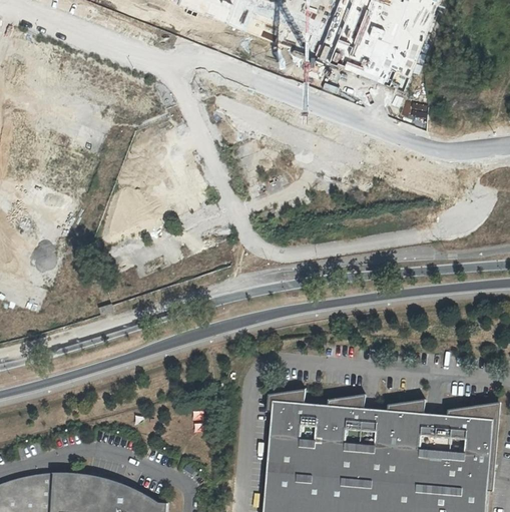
[(164,0),(227,23),(235,0),(164,0)]
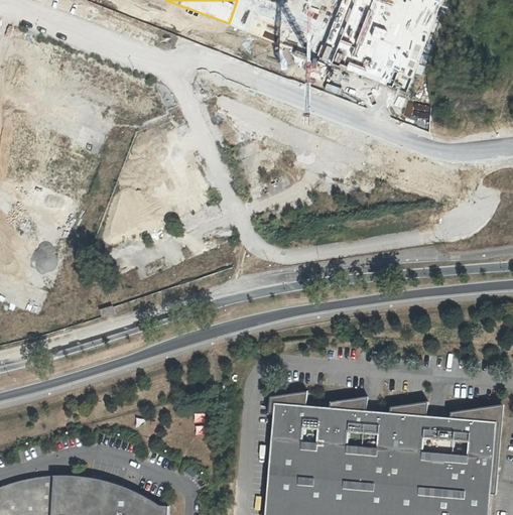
[(338,0),(316,59),(404,92),(437,0),(338,0)]
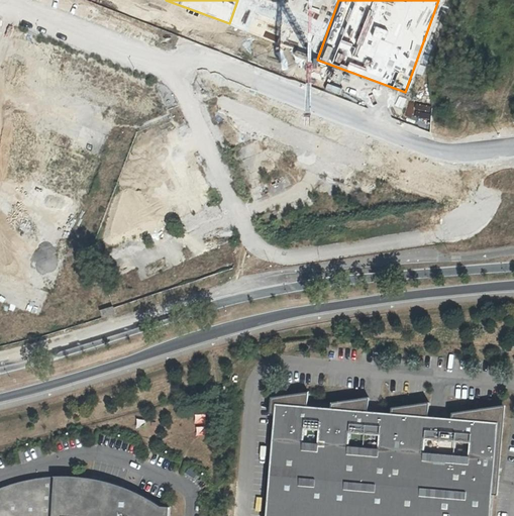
[(286,50),(305,57),(320,7),(305,3),(304,7),(285,2),(267,62),(281,66),(286,50)]
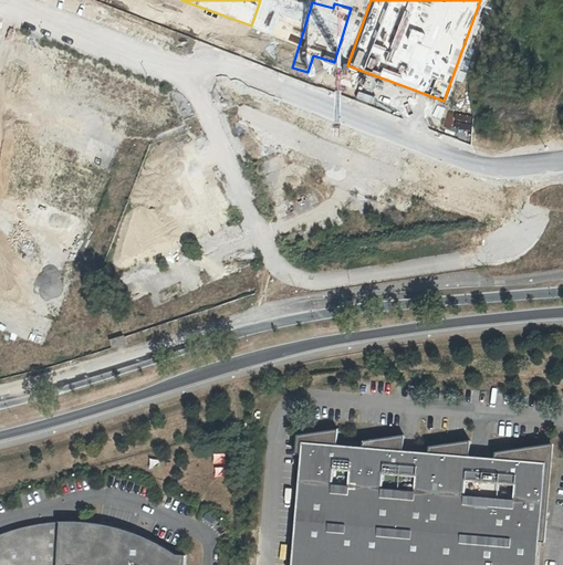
[(308,82),(315,84),(320,66),(312,64),(308,82)]
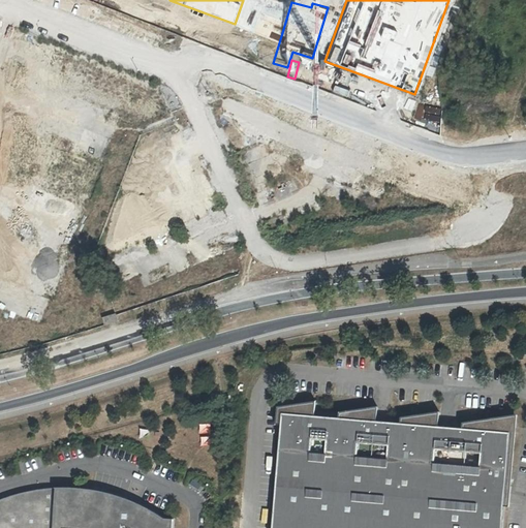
[(188,87),(175,93),(179,103),(192,97),(188,87)]
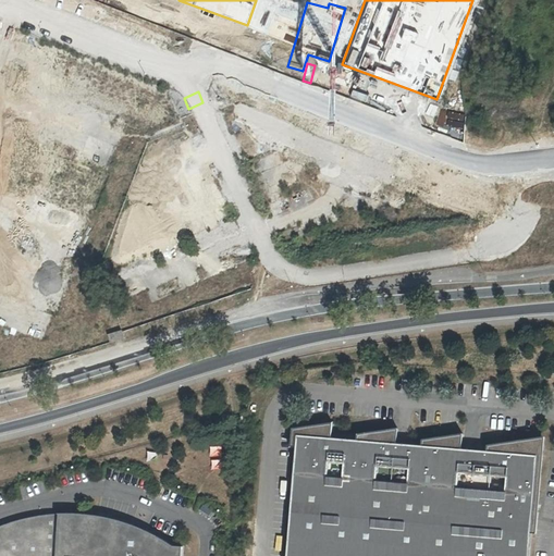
[(297,112),(300,99),(294,97),(290,111),(297,112)]
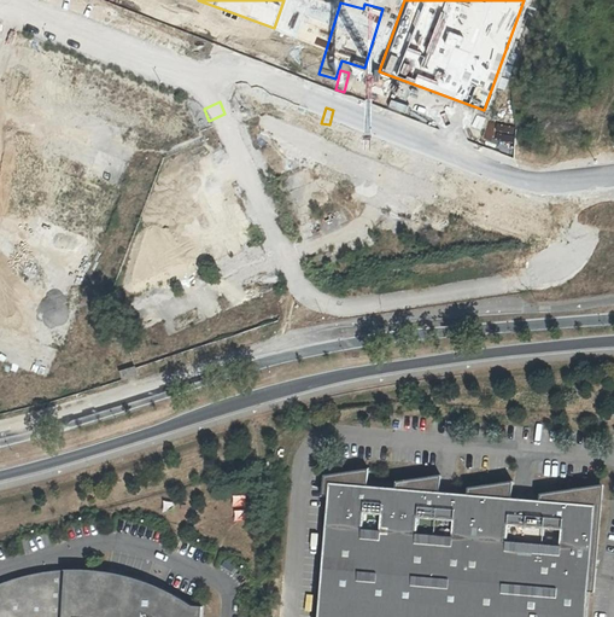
[(0,203),(93,238),(112,186),(6,146),(0,163),(0,203)]
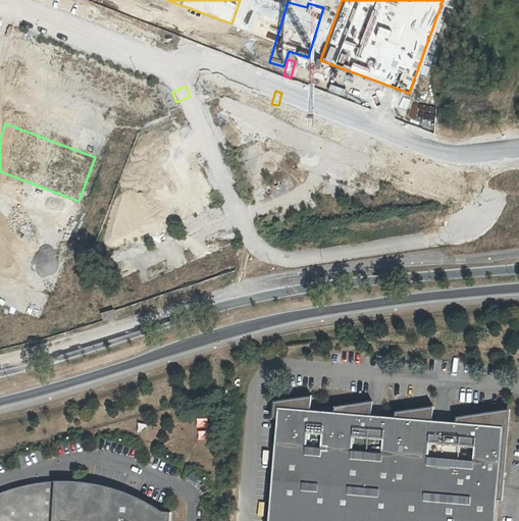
[(388,150),(394,137),(387,135),(382,148),(388,150)]
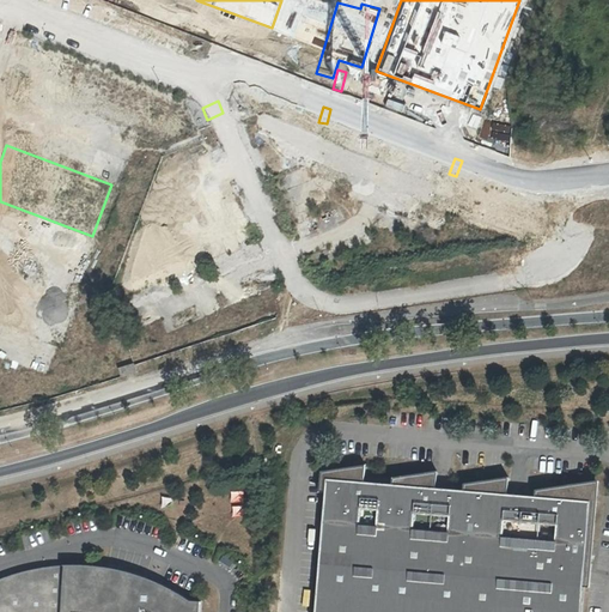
[(0,321),(53,340),(71,289),(0,262),(0,321)]
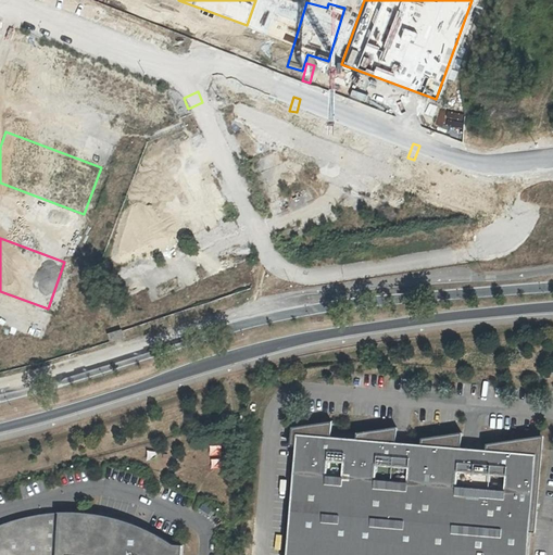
[(105,340),(120,337),(117,328),(103,332),(105,340)]
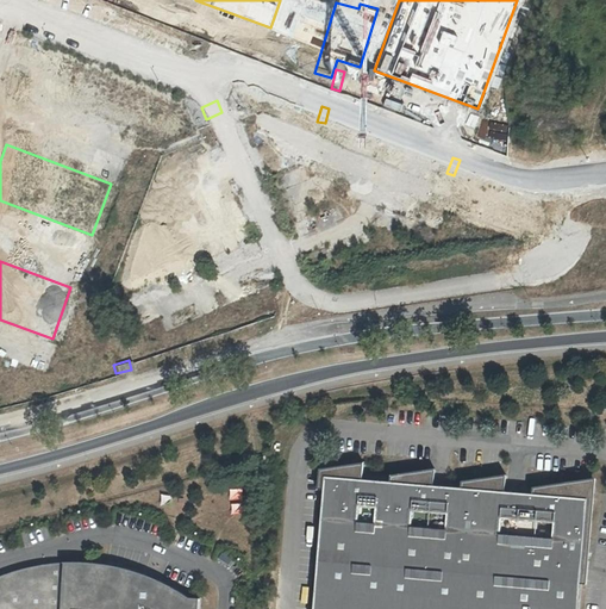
[(360,465),(317,471),(316,484),(322,484),(323,476),(358,479),(360,465)]
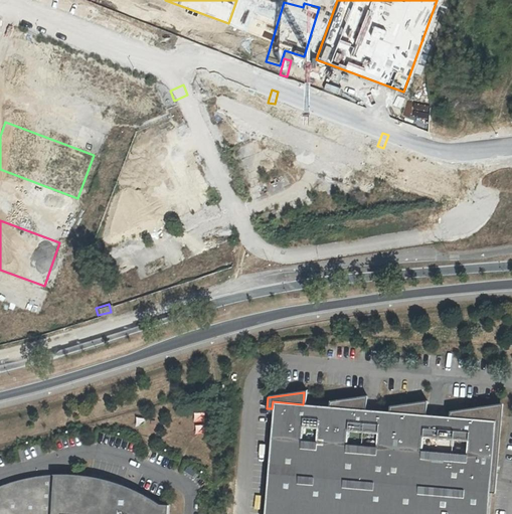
[(364,398),(327,402),(326,405),(362,409),(364,398)]
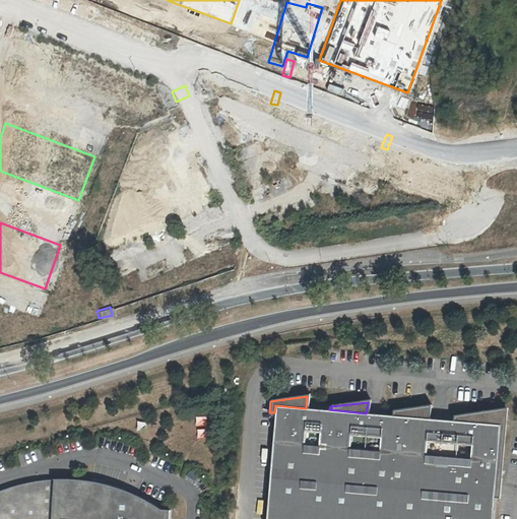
[(306,408),(275,405),(264,518),(490,518),(499,425),(451,420),(427,418),(390,415),(366,413),(306,408)]
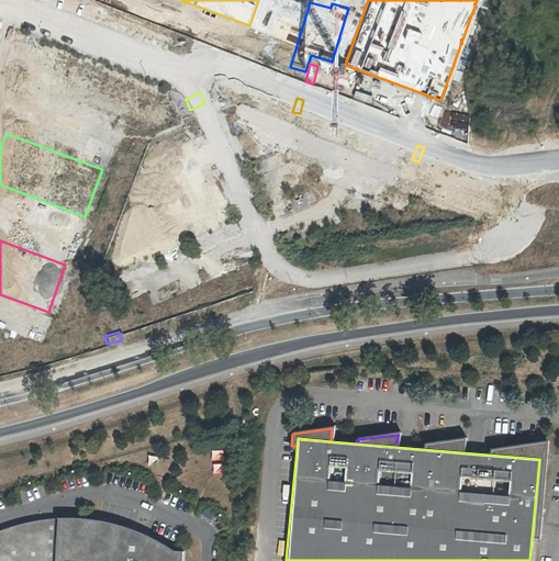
[(462,440),(423,445),(422,449),(461,452),(462,440)]
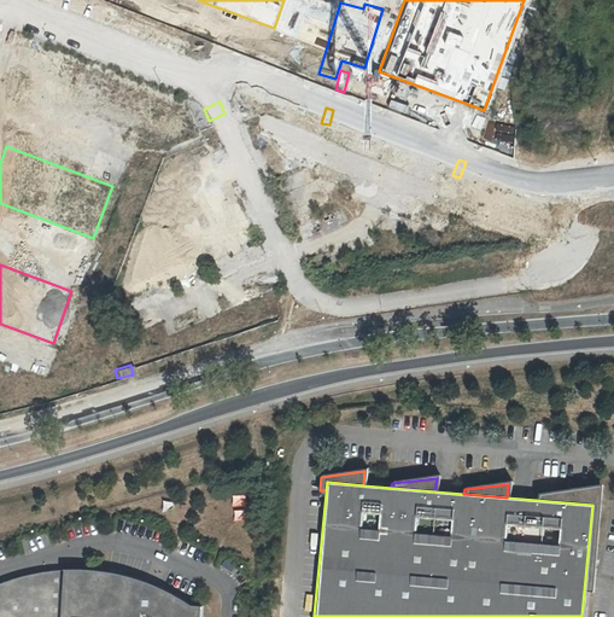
[(588,616),(600,488),(536,496),(536,500),(592,505),(582,616),(588,616)]
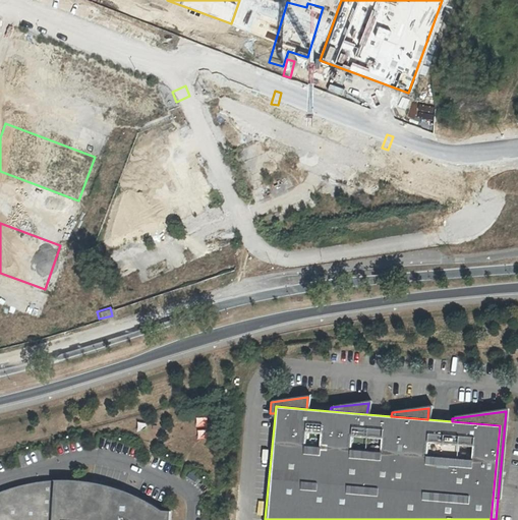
[(0,519),(167,519),(168,511),(159,511),(159,516),(150,510),(135,502),(130,499),(116,493),(111,490),(97,486),(89,485),(82,484),(70,482),(57,482),(47,482),(37,483),(22,485),(12,487),(0,492),(0,519)]
